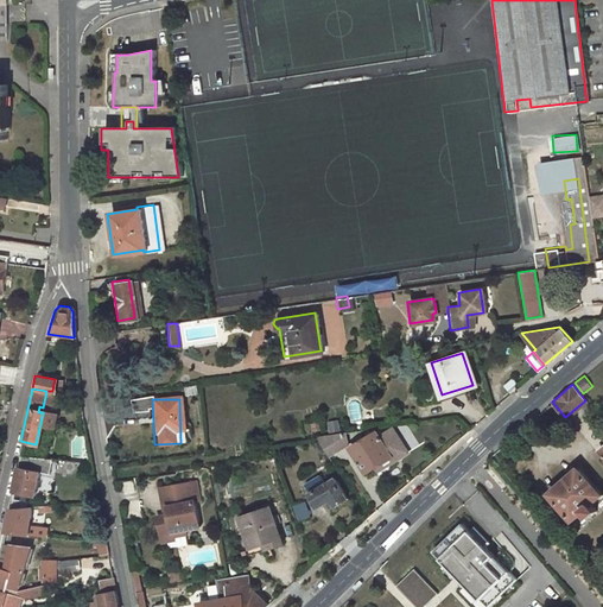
[(336,418),(323,421),(325,431),(338,429),(336,418)]
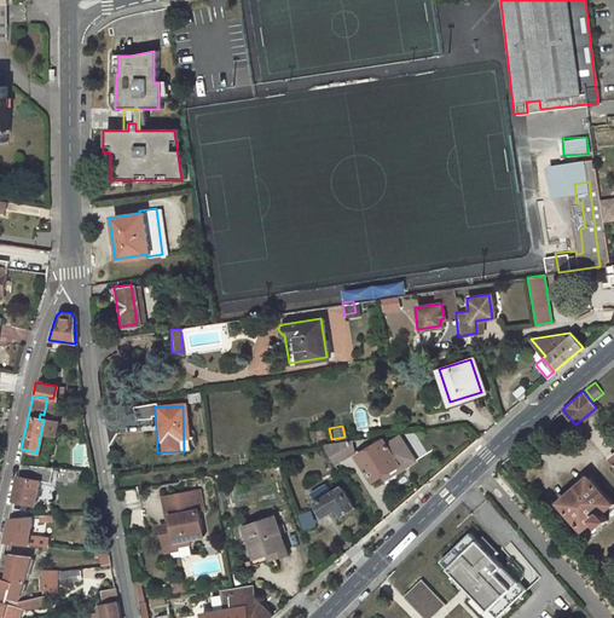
[(417,460),(401,434),(386,444),(382,438),(355,455),(370,480),(381,474),(384,480),(417,460)]
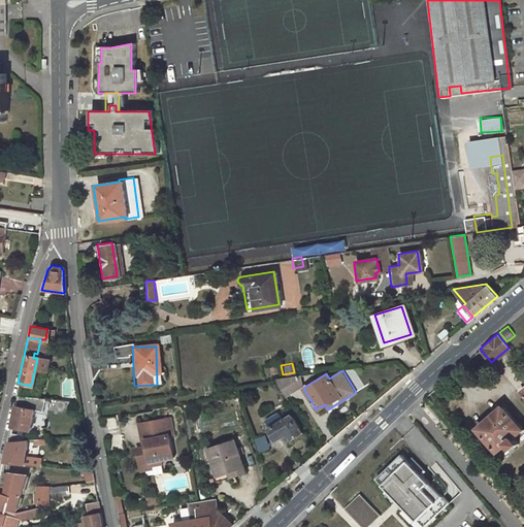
[(286,398),(303,388),(296,375),(273,380),(286,398)]
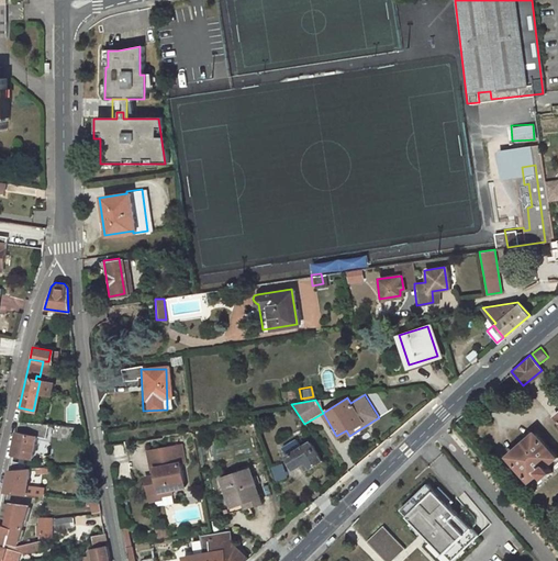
[(42,424),(15,422),(9,455),(29,458),(33,437),(40,438),(42,424)]
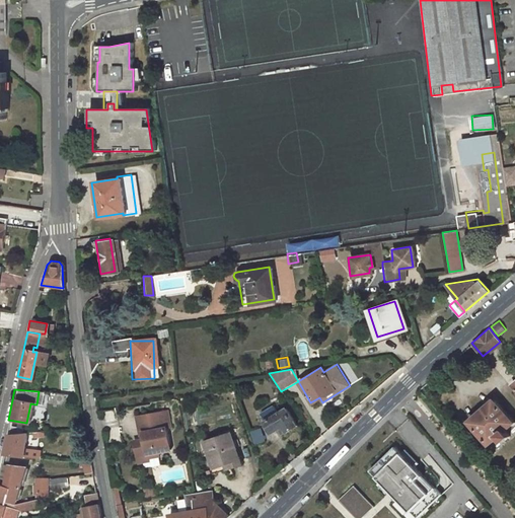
[(492,399),(467,422),(487,445),(496,438),(501,443),(508,437),(504,431),(513,423),(492,399)]
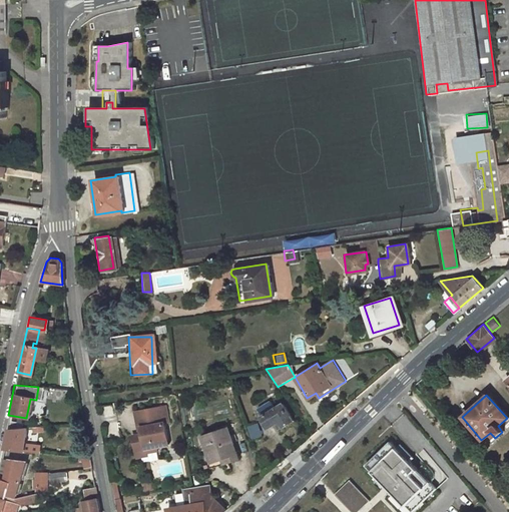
[(268,400),(255,408),(267,427),(272,423),(275,428),(281,425),(291,419),(281,402),(272,407),(268,400)]
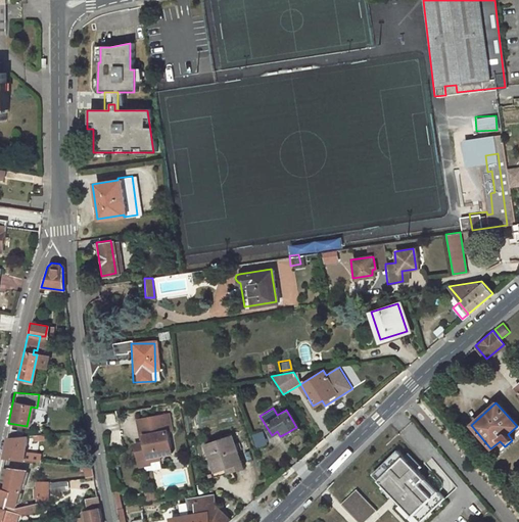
[(166,414),(143,418),(144,427),(152,425),(154,433),(140,436),(142,443),(133,444),(136,461),(145,459),(146,462),(157,460),(157,456),(170,453),(164,431),(169,430),(166,414)]
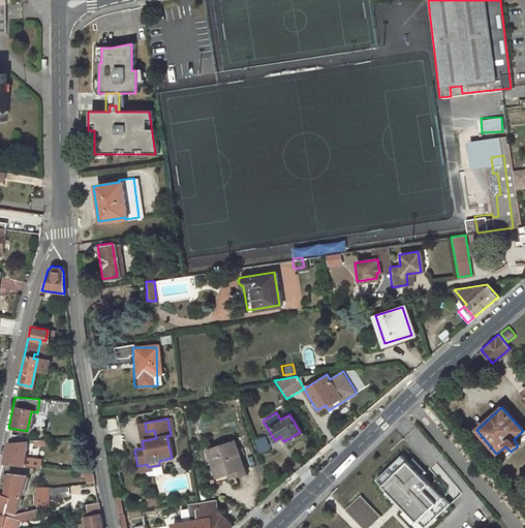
[(145,423),(139,424),(142,441),(156,438),(154,430),(146,432),(145,423)]
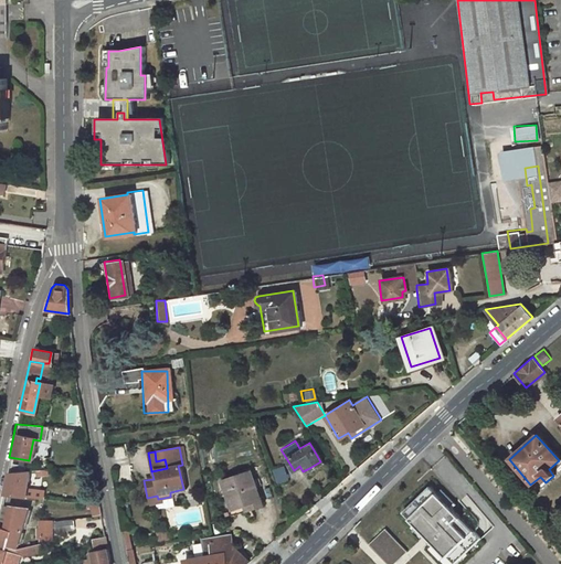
[(282,463),(271,467),(276,482),(287,478),(282,463)]
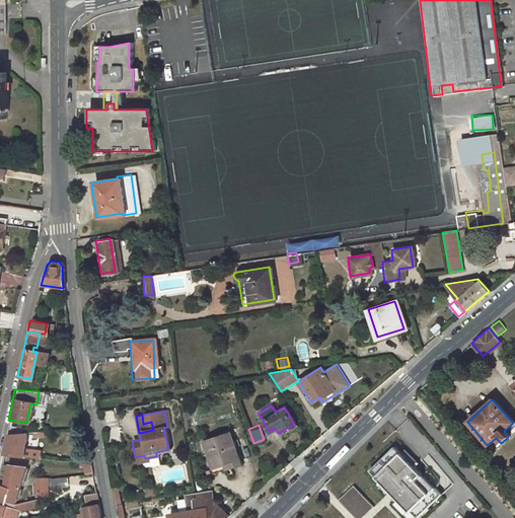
[(19,428),(7,426),(5,434),(18,433),(19,428)]
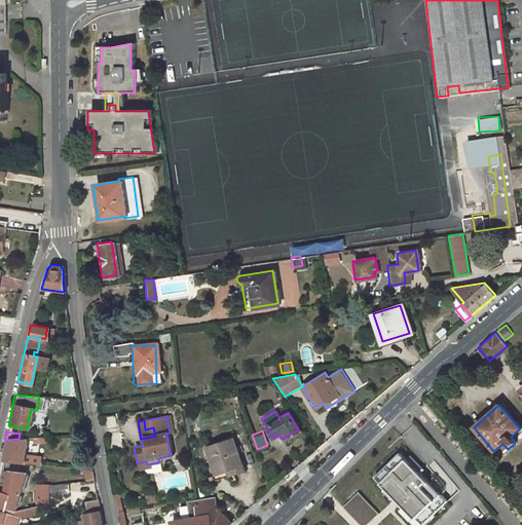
[(19,439),(5,440),(1,460),(19,462),(23,439),(19,439)]
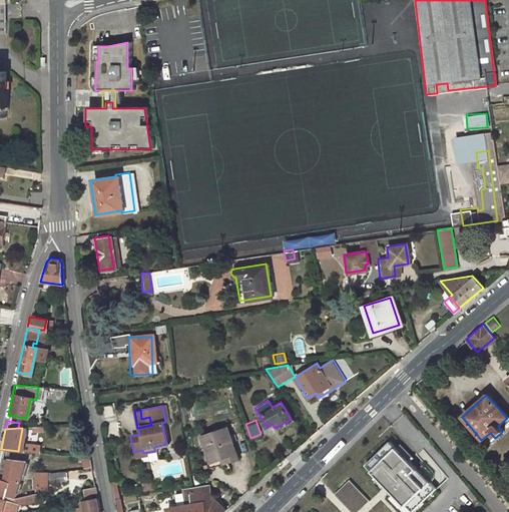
[(225,428),(199,437),(208,463),(224,458),(226,463),(236,459),(225,428)]
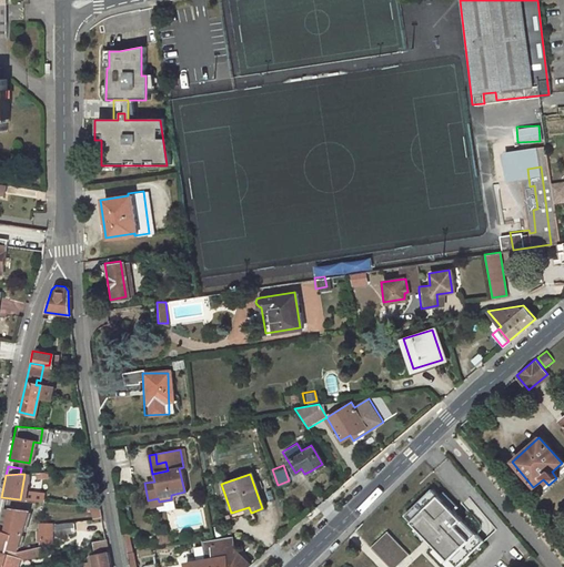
[(431,488),(418,502),(424,508),(437,496),(431,488)]
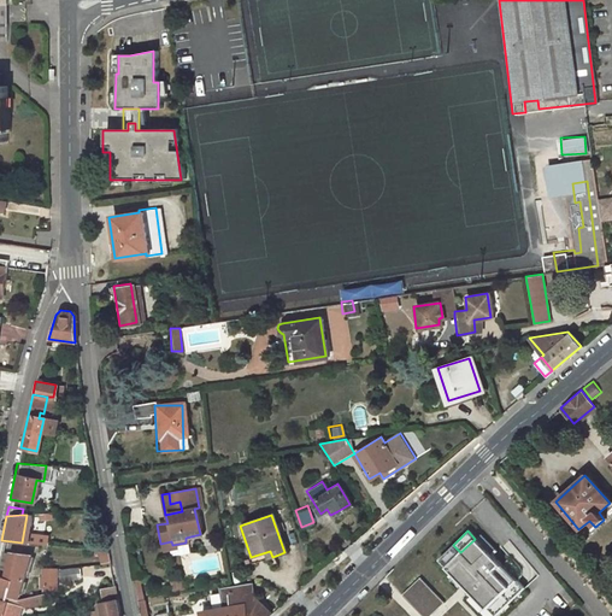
[(453,545),(437,559),(490,615),(492,615),(507,602),(500,594),(515,580),(475,539),(460,552),(453,545)]
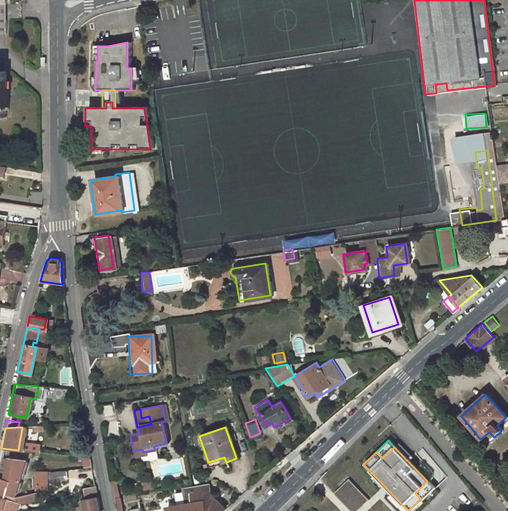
[(21,460),(0,455),(0,499),(2,499),(3,496),(11,497),(21,460)]
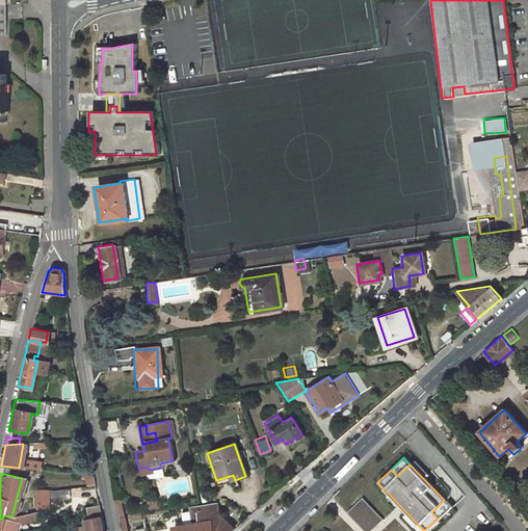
[(82,474),(83,484),(93,483),(91,473),(82,474)]
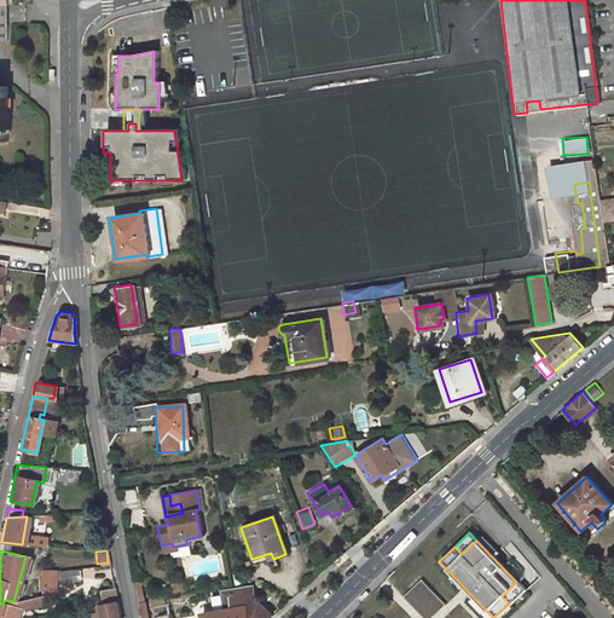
[(75,570),(54,573),(57,583),(76,581),(75,570)]
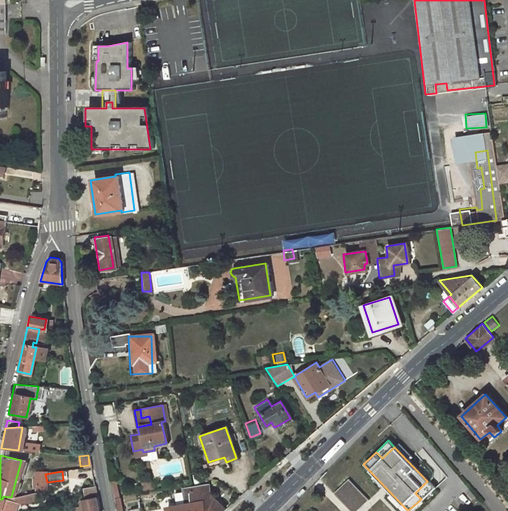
[(43,472),(33,473),(33,492),(43,492),(43,472)]
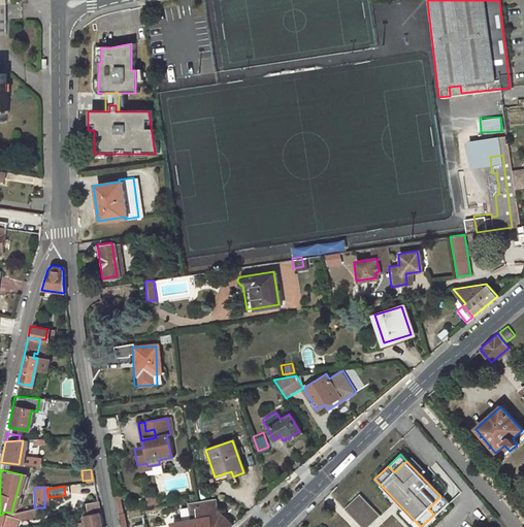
[(335,512),(344,522),(352,516),(361,526),(363,526),(379,515),(358,491),(335,512)]
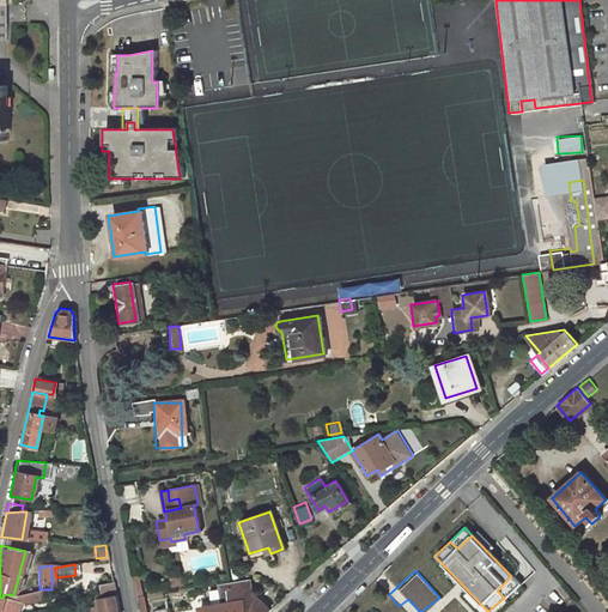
[(518,585),(511,576),(497,591),(504,598),(518,585)]
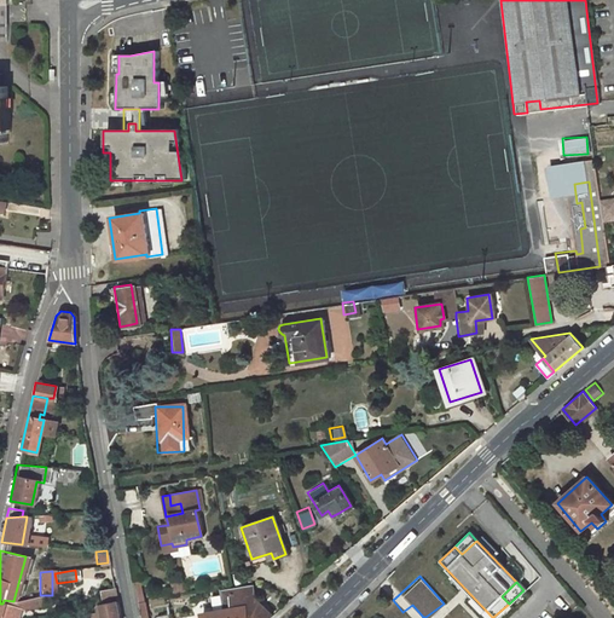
[(200,617),(267,617),(271,614),(256,599),(253,600),(249,583),(215,589),(219,608),(200,612),(200,617)]
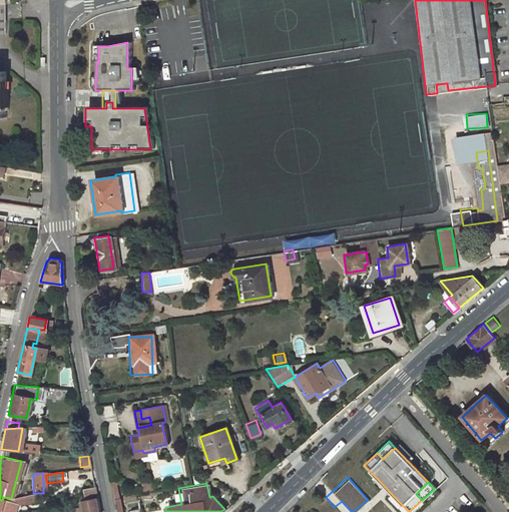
[(96,511),(93,498),(81,500),(82,507),(74,508),(74,511),(96,511)]
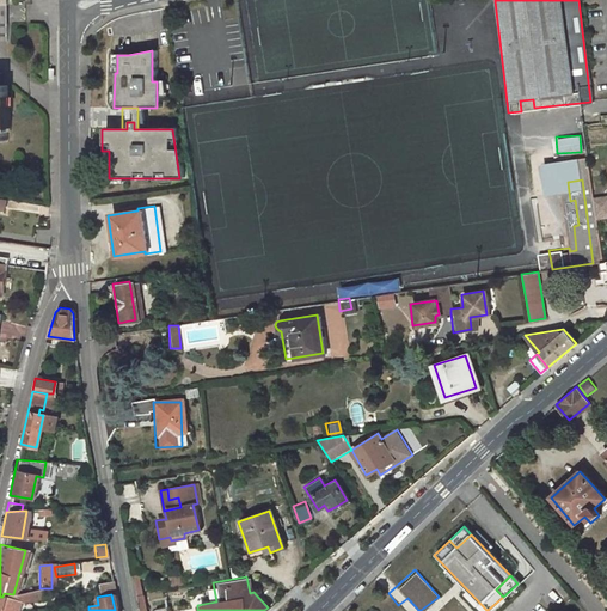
[(2,597),(0,597),(0,610),(7,610),(11,599),(2,597)]
